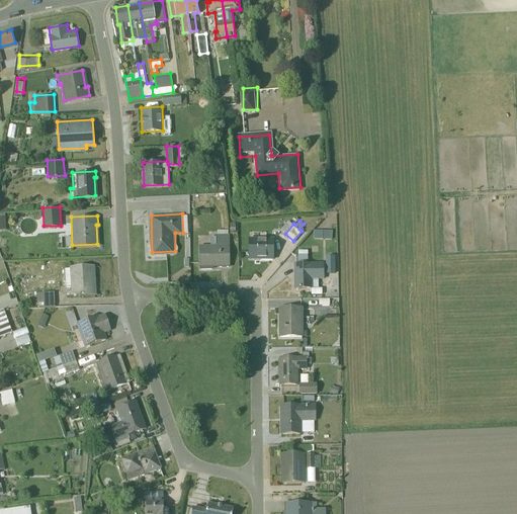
[(333,229),(315,227),(314,236),(333,237),(333,229)]
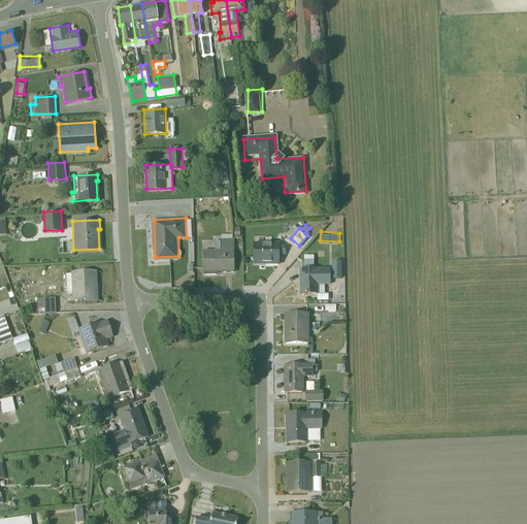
[(233,269),(232,233),(221,233),(221,239),(215,240),(216,248),(204,248),(204,272),(216,271),(216,265),(218,265),(219,267),(224,267),(224,269),(233,269)]
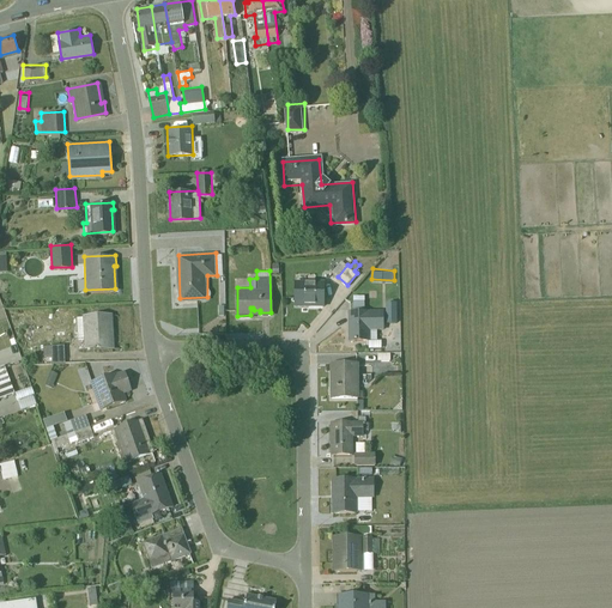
[(325,279),(295,279),(295,304),(309,304),(309,303),(325,303),(325,279)]
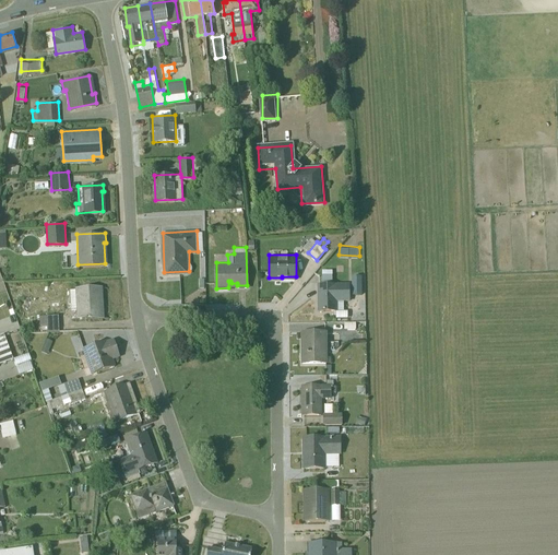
[(318,282),(319,308),(336,308),(336,316),(348,316),(348,308),(344,308),(344,300),(351,299),(351,282),(333,282),(333,268),(322,269),(322,282),(318,282)]
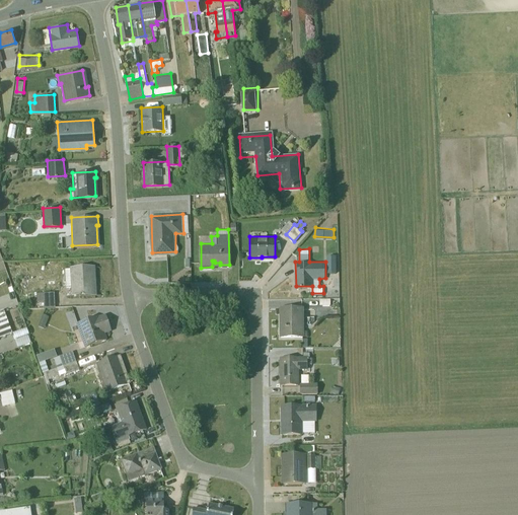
[(338,270),(338,252),(328,252),(328,271),(338,270)]
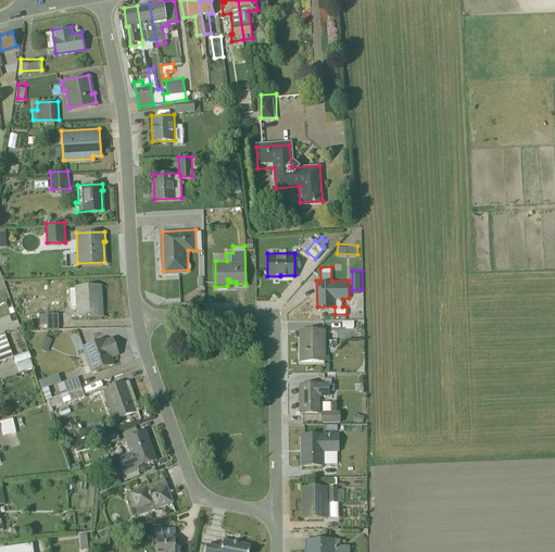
[(101,285),(70,287),(72,315),(101,313),(100,301),(102,300),(101,285)]
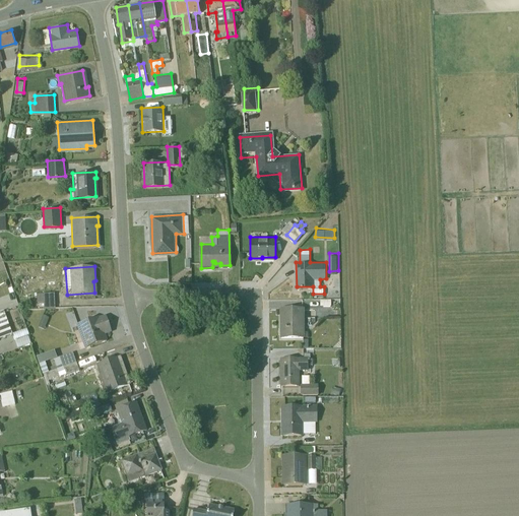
[(55,307),(54,292),(38,293),(38,301),(44,301),(44,307),(55,307)]
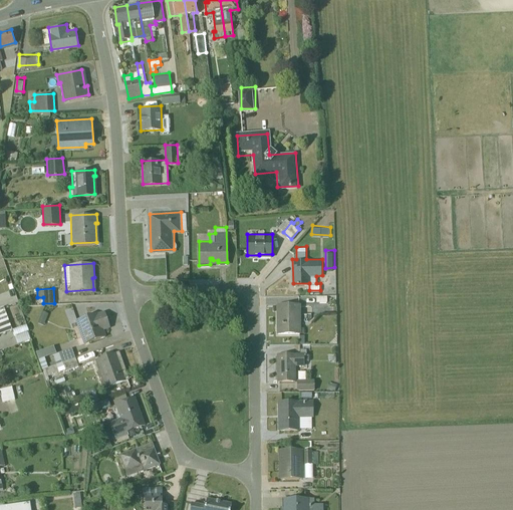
[(300,303),(278,303),(278,331),(305,331),(305,327),(300,327),(300,303)]
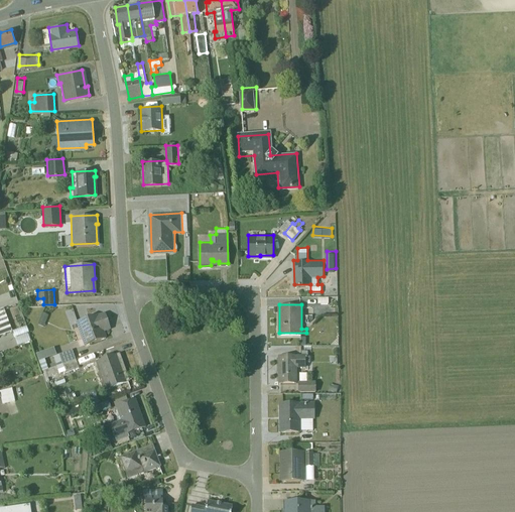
[(43,325),(48,312),(42,310),(37,322),(43,325)]
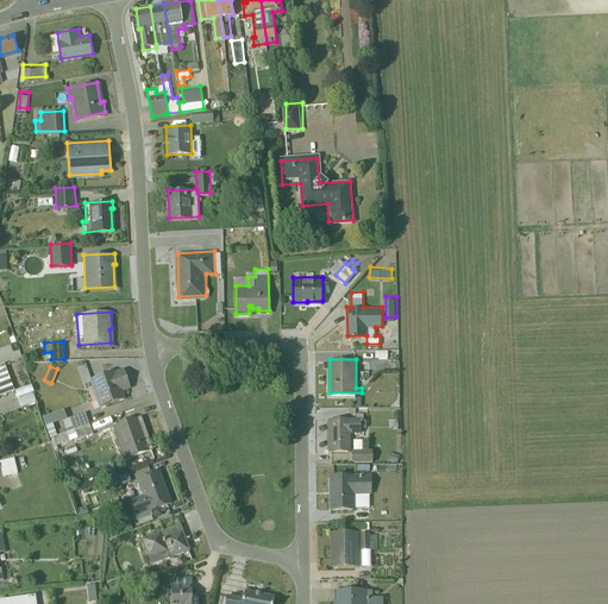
[(116,369),(89,378),(100,406),(125,396),(123,388),(130,385),(124,367),(116,371),(116,369)]
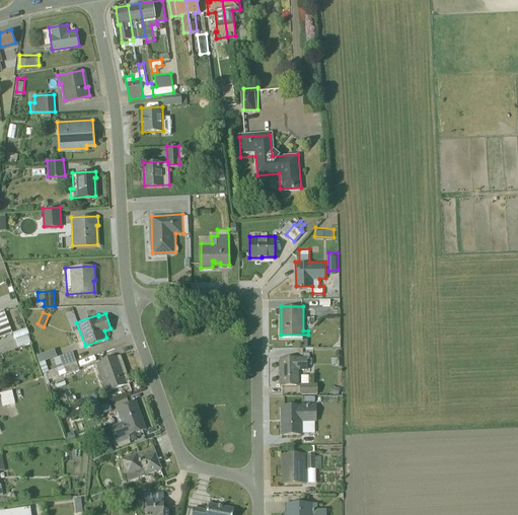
[(8,320),(0,322),(0,336),(12,332),(8,320)]
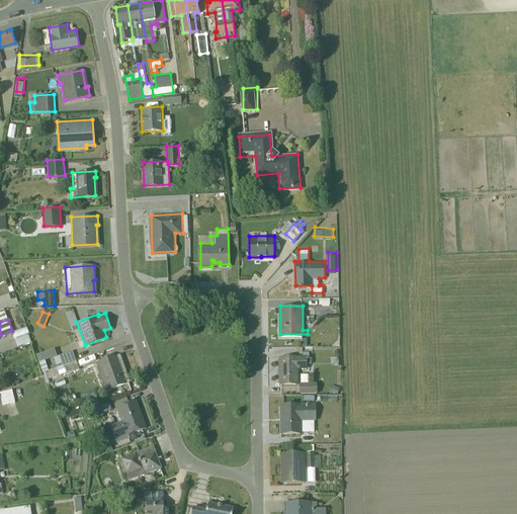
[(30,332),(17,335),(18,343),(32,339),(30,332)]
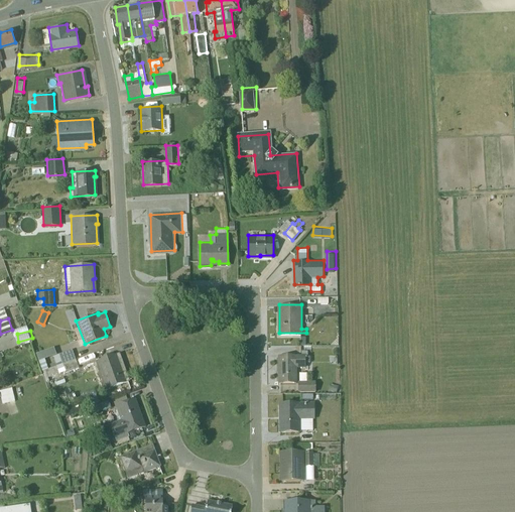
[(37,353),(42,369),(76,357),(73,348),(53,355),(55,361),(46,364),(42,351),(37,353)]
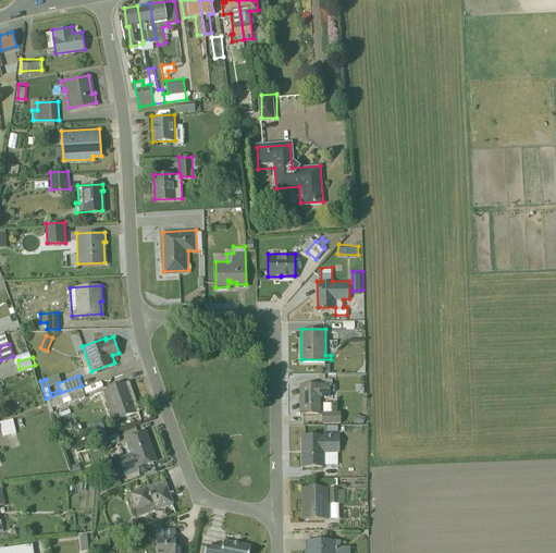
[(321,383),(303,383),(303,412),(321,410),(321,396),(330,395),(330,390),(335,390),(335,383),(334,383),(334,379),(330,379),(330,381),(321,381),(321,383)]
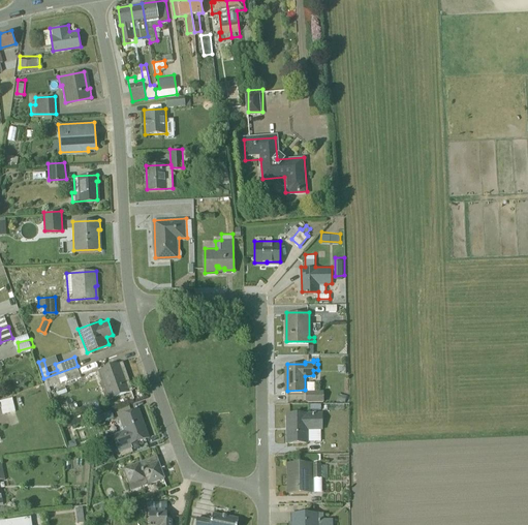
[(122,362),(96,371),(105,398),(132,389),(122,362)]
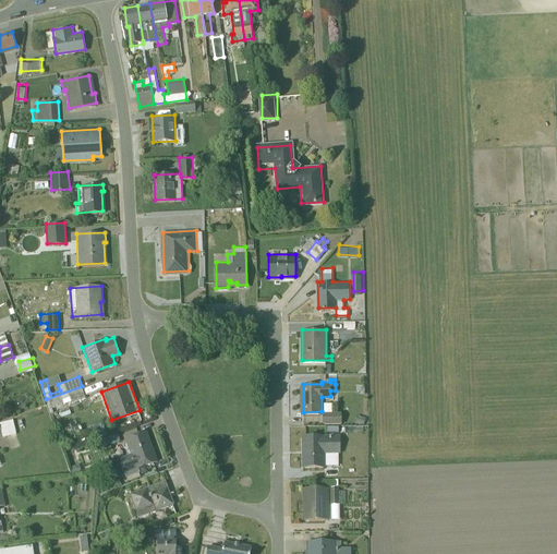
[(85,397),(82,386),(46,399),(49,407),(70,399),(71,401),(85,397)]
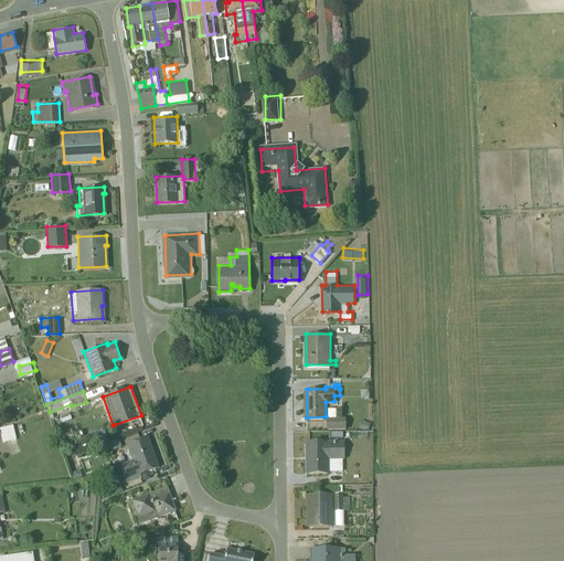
[(346,427),(346,416),(327,416),(327,427),(346,427)]
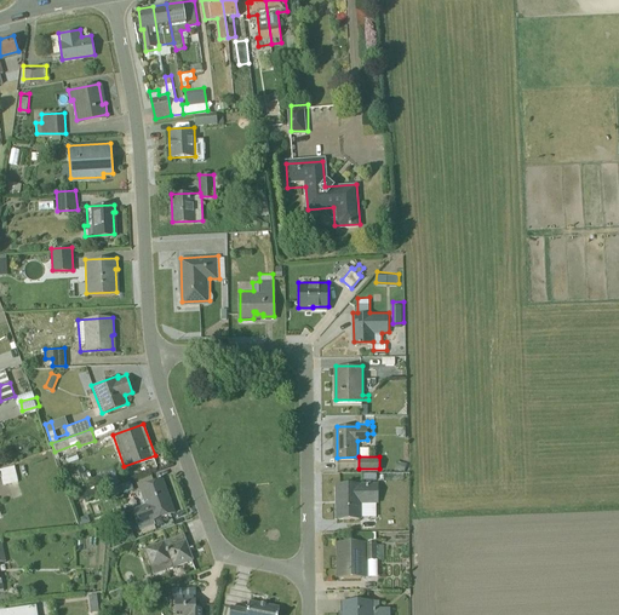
[(407,461),(397,458),(395,465),(405,469),(407,461)]
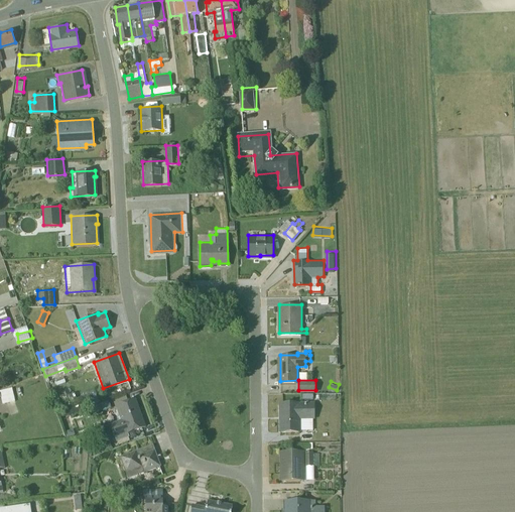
[(0,388),(3,401),(15,398),(12,385),(0,388)]
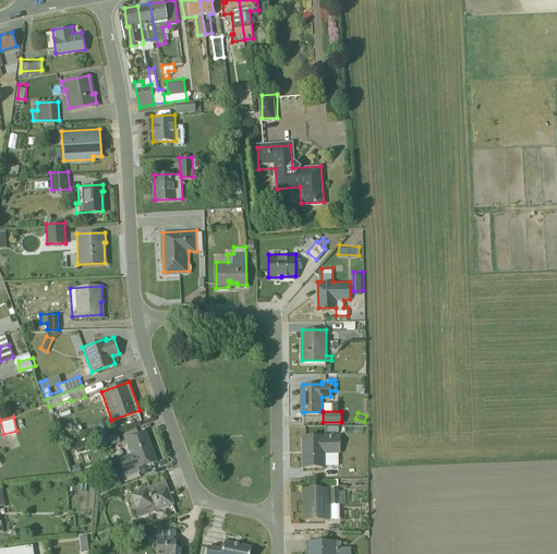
[(107,433),(104,423),(95,426),(98,436),(107,433)]
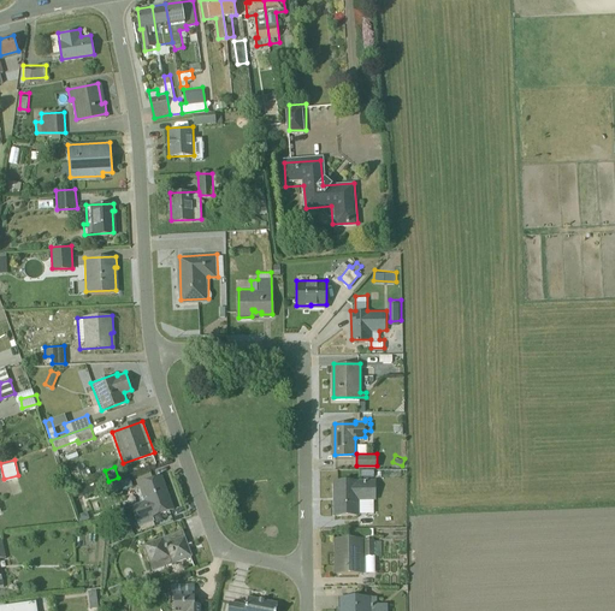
[(139,484),(145,500),(131,505),(136,521),(173,508),(163,475),(139,484)]
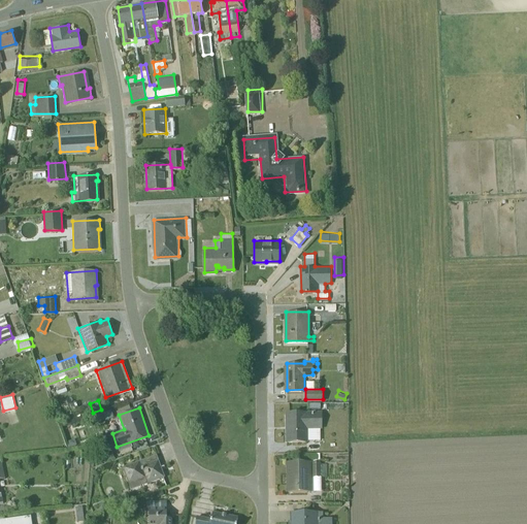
[(307,412),(287,412),(287,439),(307,439),(307,428),(322,428),(322,413),(307,413),(307,412)]
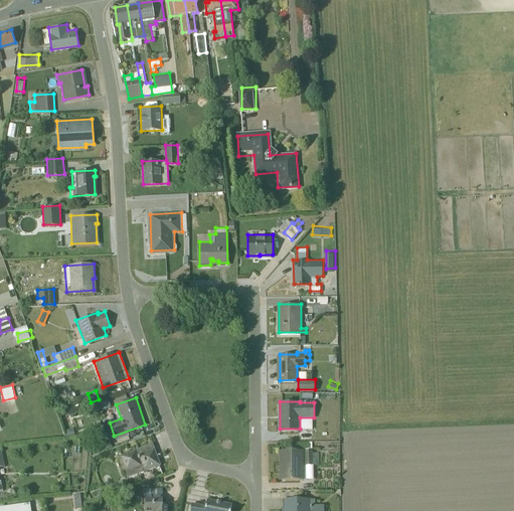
[(92,433),(101,430),(98,422),(90,426),(92,433)]
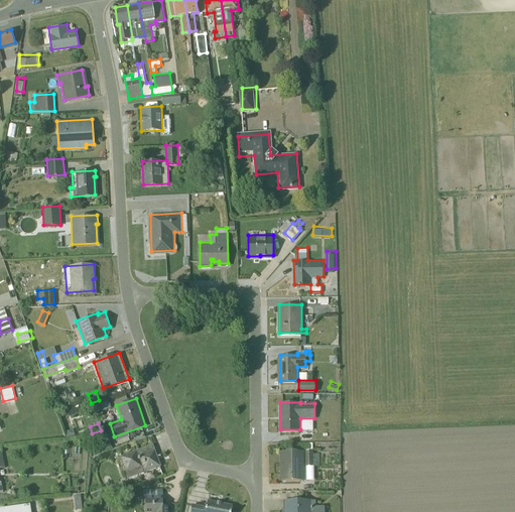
[(111,440),(104,443),(104,440),(97,443),(99,450),(112,444),(111,440)]
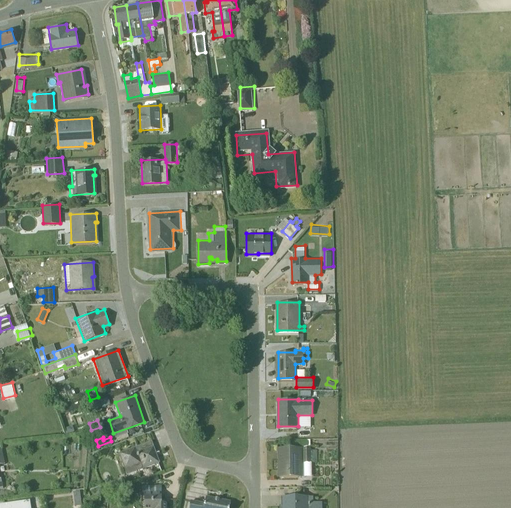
[(152,440),(119,452),(127,473),(159,461),(152,440)]
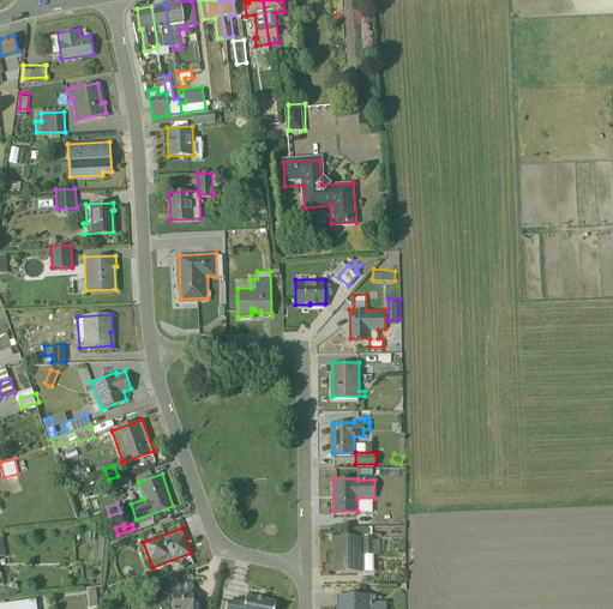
[(362,536),(334,536),(335,570),(365,570),(365,554),(373,553),(373,535),(362,535),(362,536)]
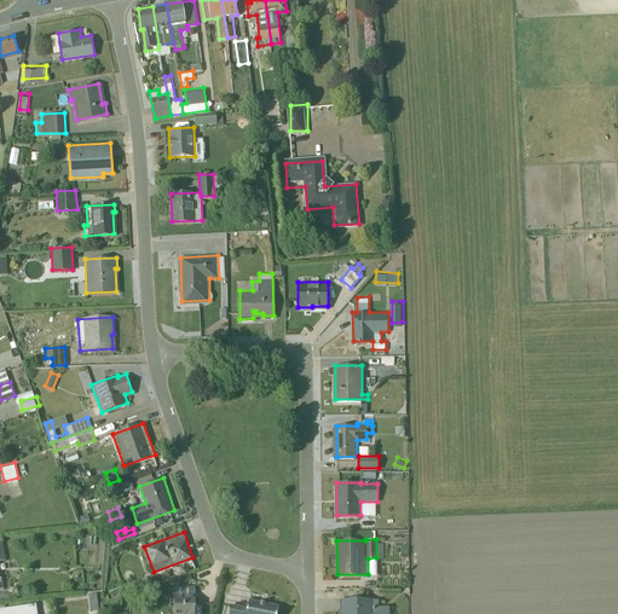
[(196,607),(196,592),(175,592),(174,613),(202,613),(202,607),(196,607)]
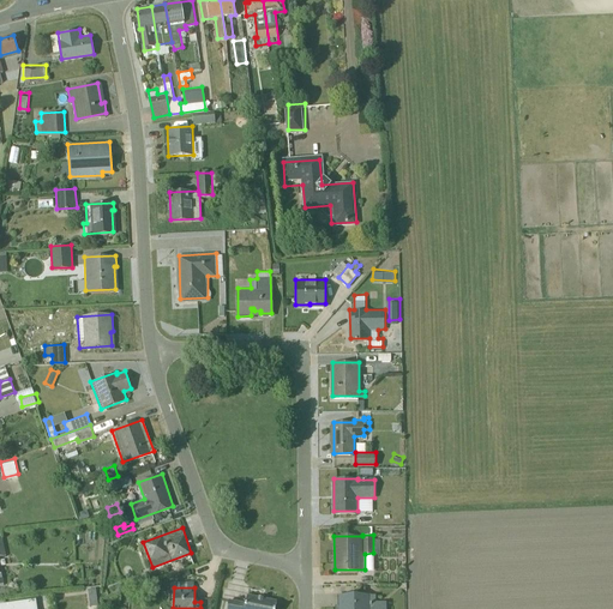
[(229,598),(227,608),(274,608),(277,600),(247,594),(246,602),(229,598)]
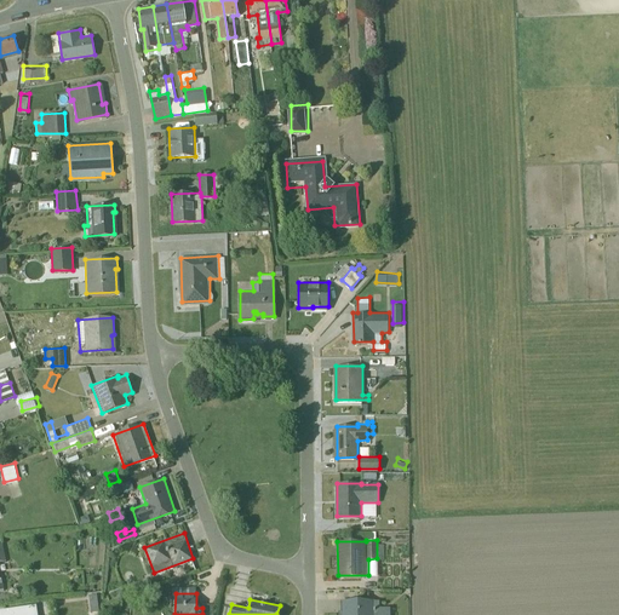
[(379,599),(342,599),(342,609),(338,609),(338,614),(389,614),(390,607),(379,607),(379,599)]
